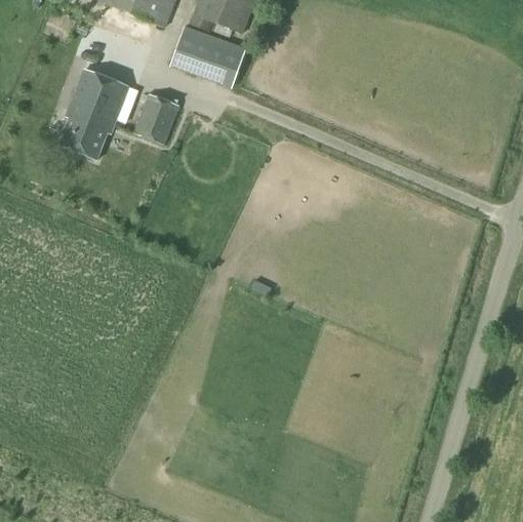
[(97,0),(166,27),(175,0),(97,0)]
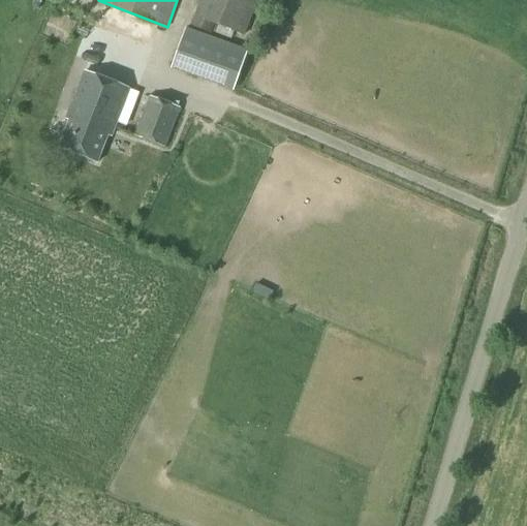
[(244,32),(256,0),(200,0),(192,22),(211,30),(214,20),(244,32)]
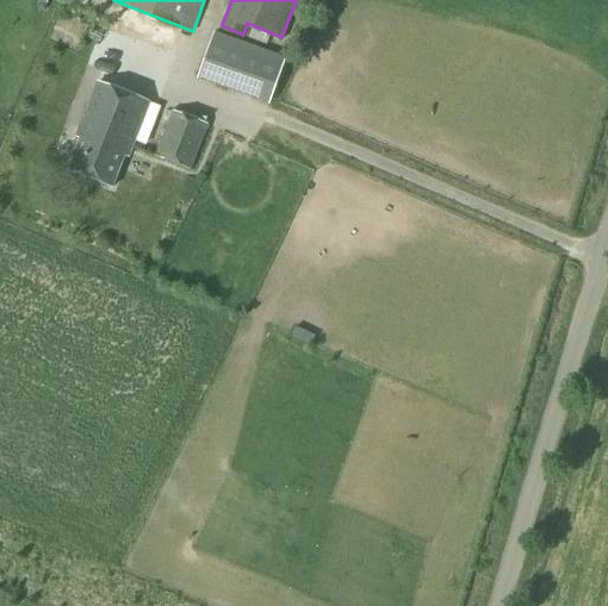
[(270,102),(289,55),(216,27),(198,76),(270,102)]
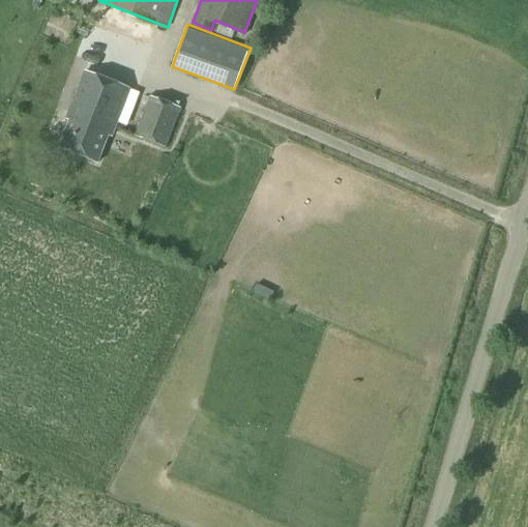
[(130,87),(84,69),(66,117),(69,118),(59,145),(98,159),(109,132),(113,134),(130,87)]
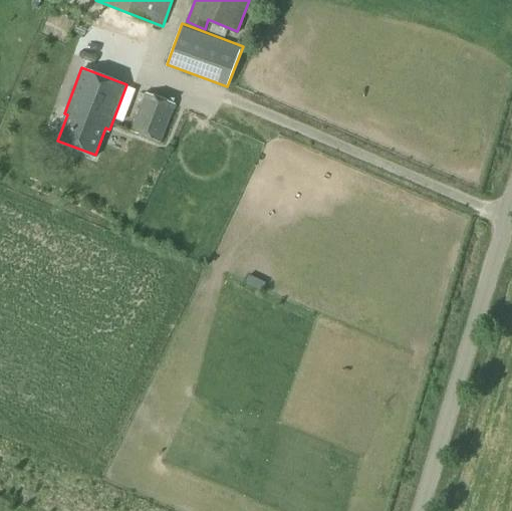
[(162,142),(177,102),(145,90),(131,130),(162,142)]
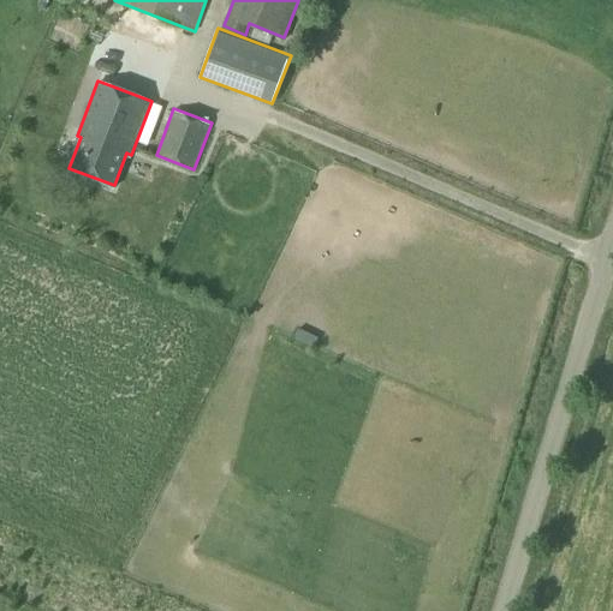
All buildings are outlined.
